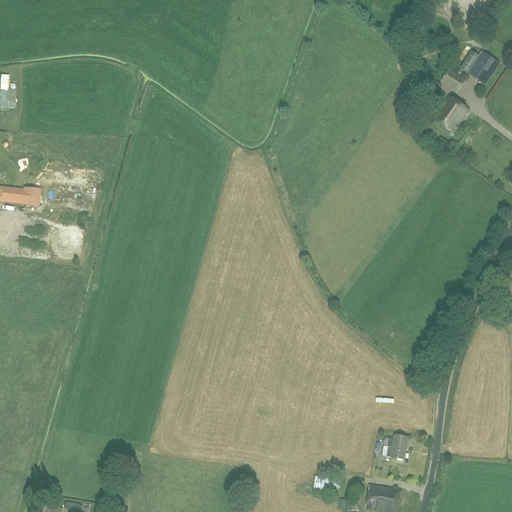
[(498,63),(482,53),(469,74),(484,84),(498,63)]
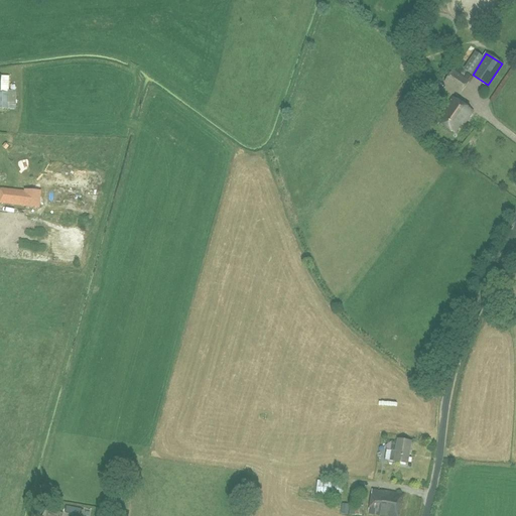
[(443,83),(461,94),(470,82),(453,70),(443,83)]
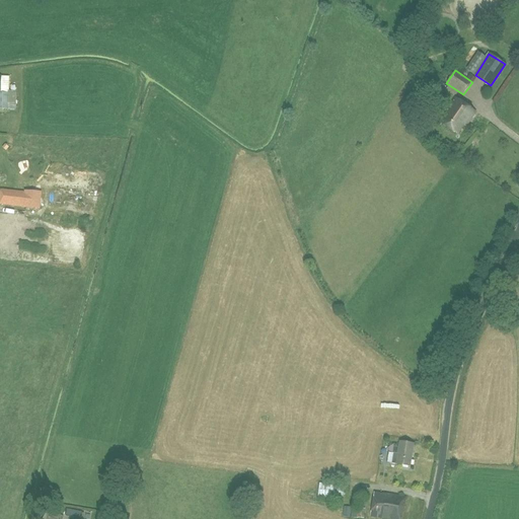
[(441,124),(456,134),(463,125),(464,127),(474,112),(455,98),(445,113),(447,115),(441,124)]
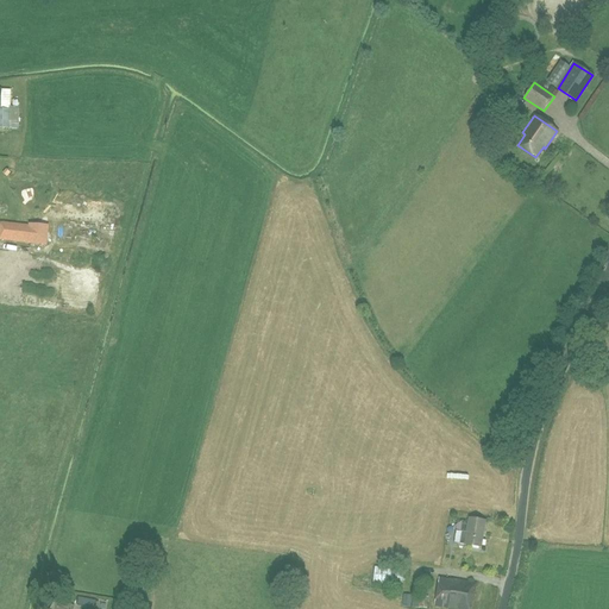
[(0,238),(38,243),(39,227),(1,223),(0,233),(0,238)]
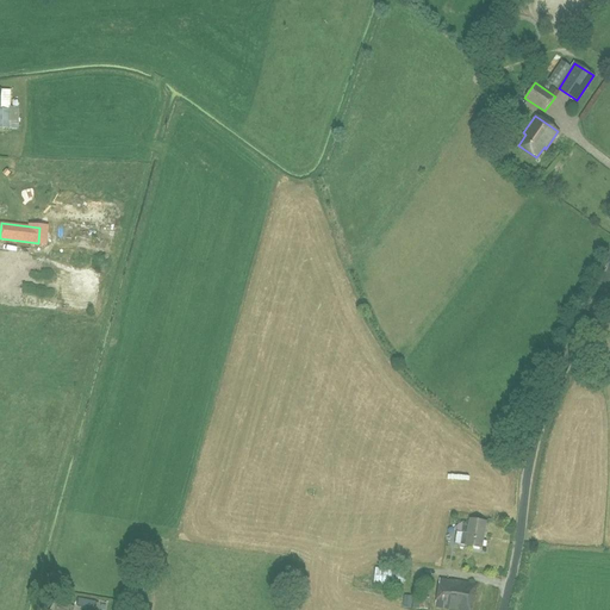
[(461,533),(456,533),(454,545),(465,547),(465,546),(481,548),(486,522),(470,520),(468,526),(462,524),(461,533)]
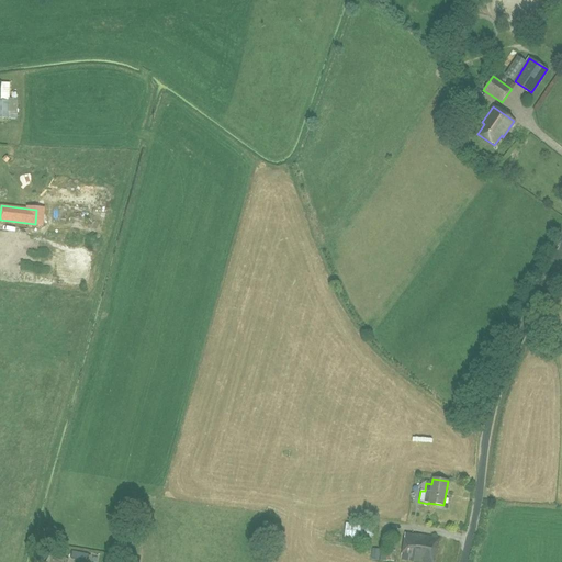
[(374,526),(346,523),(344,538),(370,541),(372,529),(373,529),(374,526)]
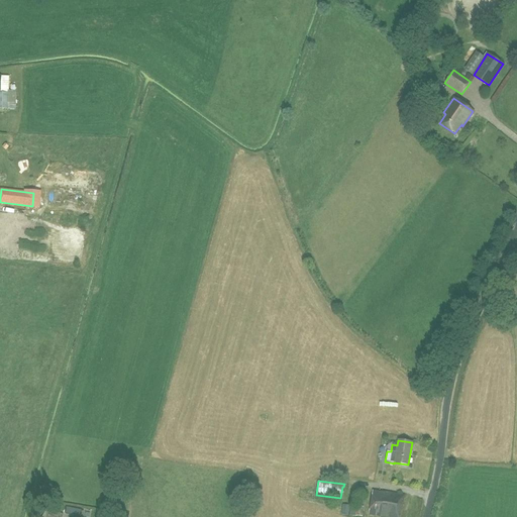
[(372,491),(369,514),(385,516),(401,516),(405,495),(372,491)]
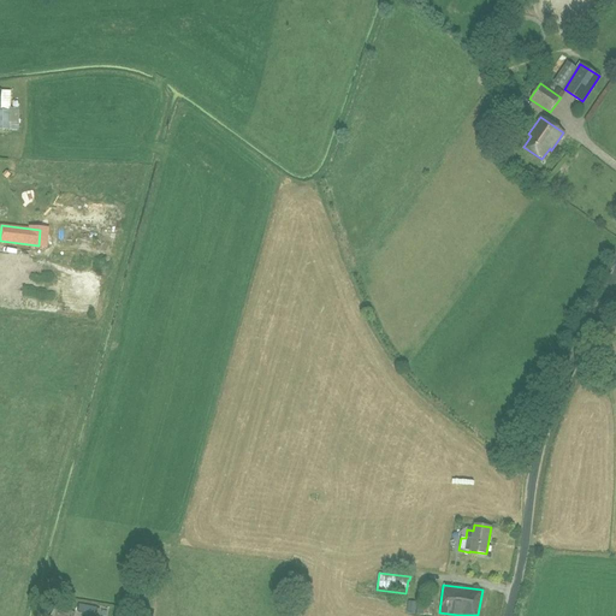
[(433,604),(416,603),(416,615),(432,615),(433,604)]
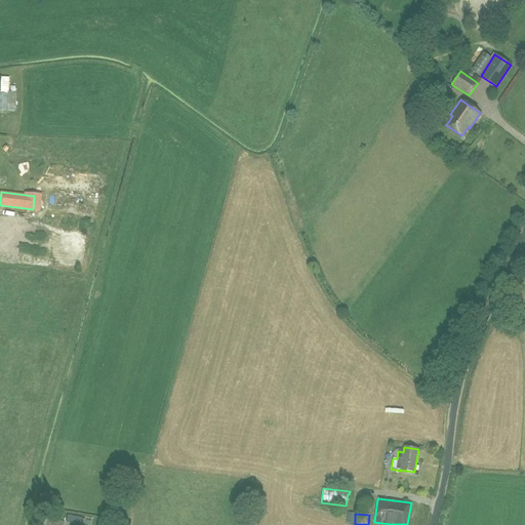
[(81,524),(82,518),(67,515),(66,521),(81,524)]
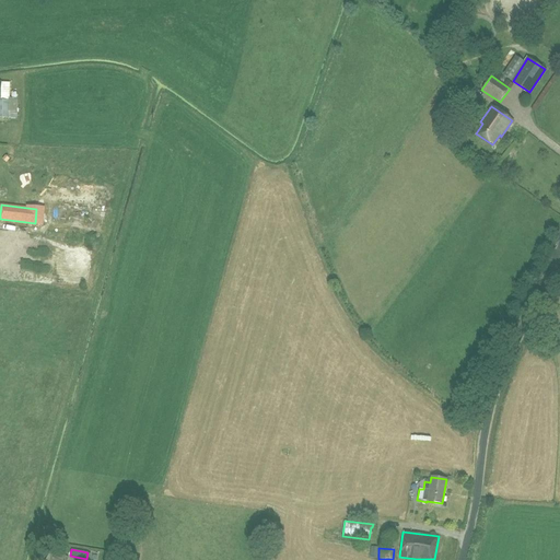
[(50,550),(45,559),(66,559),(67,559),(50,550)]
